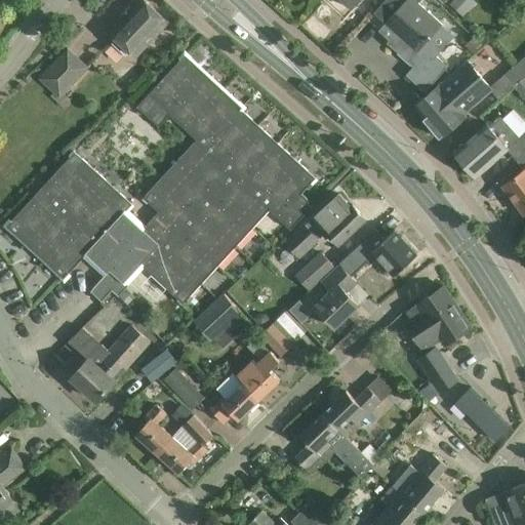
[(135,57),(168,23),(145,0),(140,0),(131,9),(129,7),(130,7),(129,6),(121,15),(122,16),(122,15),(124,17),(110,33),(116,39),(112,43),(125,56),(129,51),(135,57)]
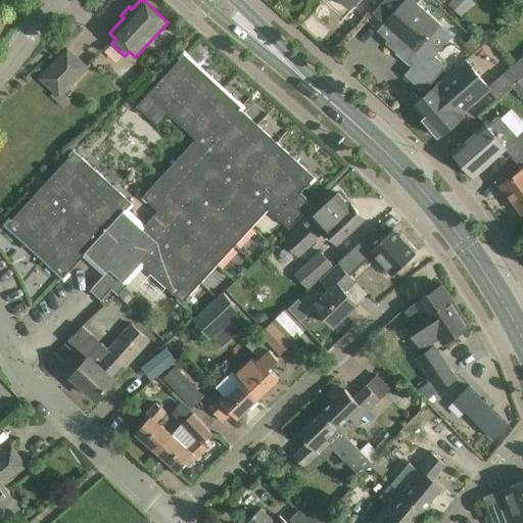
[(340,0),(351,9),(360,0),(340,0)]
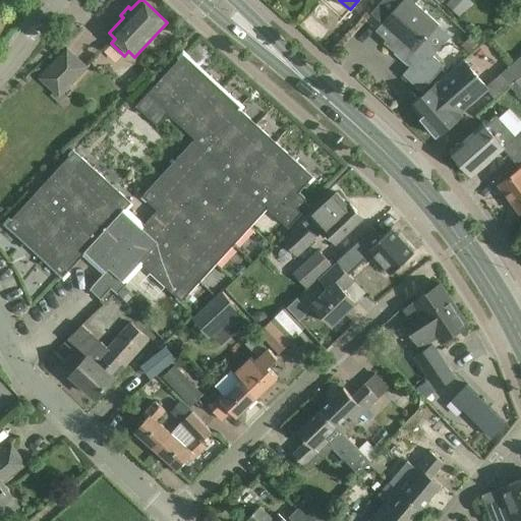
[(383,0),(371,13),(393,33),(387,41),(384,43),(410,66),(417,73),(432,56),(451,37),(438,25),(439,24),(439,23),(416,3),(418,0),(383,0)]
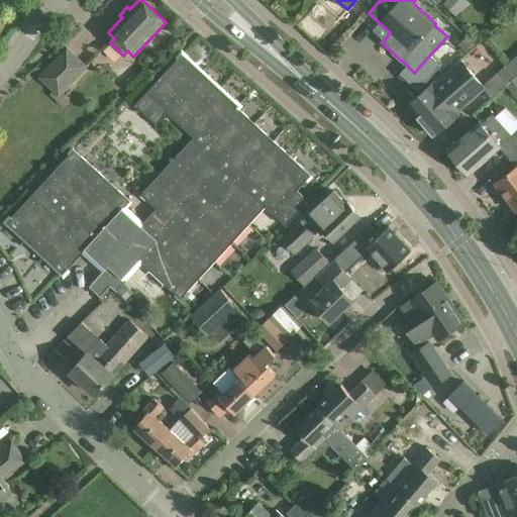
[(446,0),(443,4),(457,17),(470,3),(464,0),(446,0)]
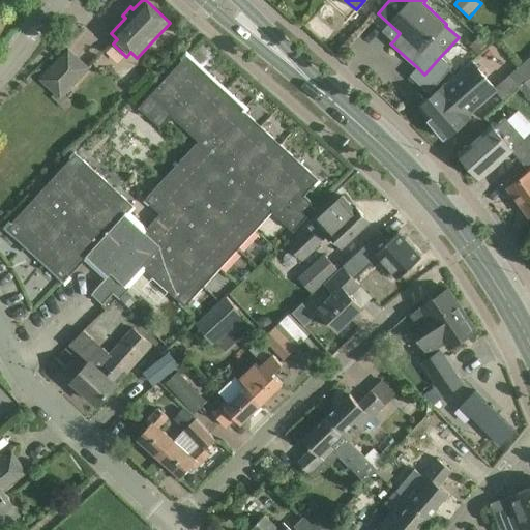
[(479,36),(470,47),(476,54),(488,45),(479,36)]
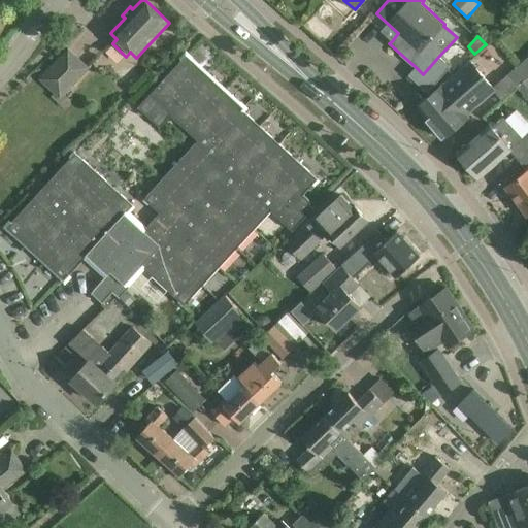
[(40,79),(60,98),(88,68),(68,48),(40,79)]
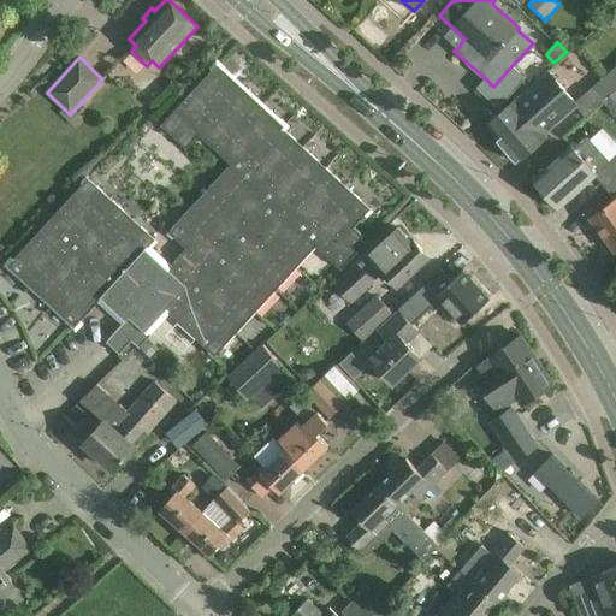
[(201,126),(235,92),(226,84),(232,78),(218,65),(182,102),(194,113),(191,117),(201,126)]
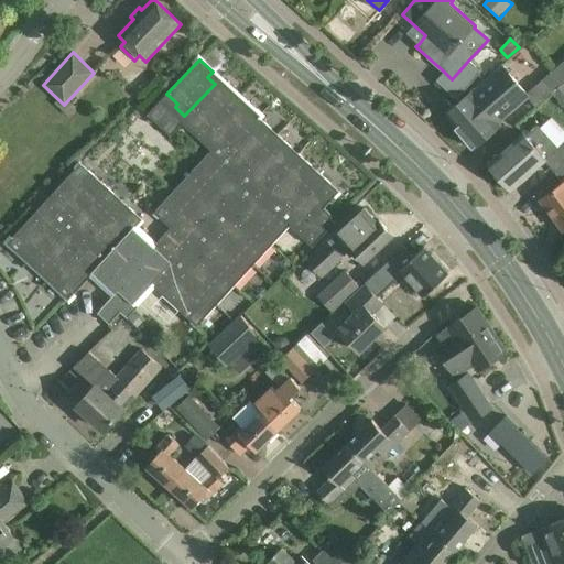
[(563,60),(542,80),(552,91),(563,80),(563,60)]
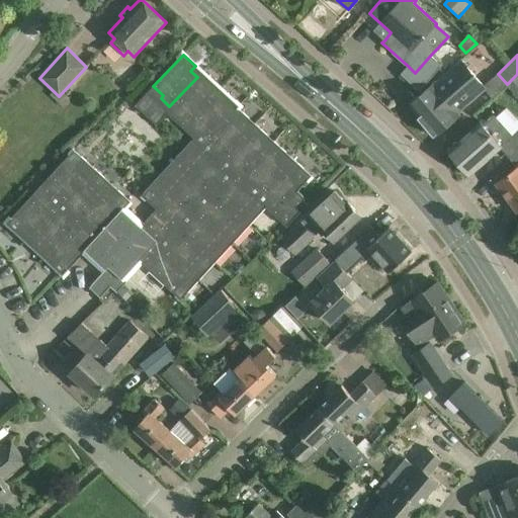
[(415,73),(408,66),(400,75),(419,91),(441,66),(430,56),(415,73)]
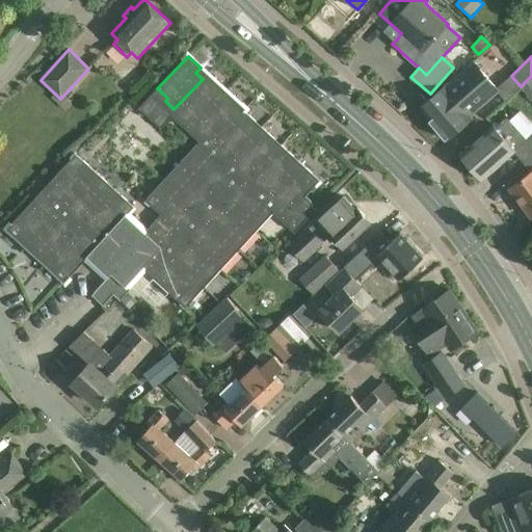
[(470,114),(497,91),(499,90),(497,88),(475,62),(446,87),(445,86),(420,108),(430,120),(429,120),(447,141),(473,117),(470,114)]
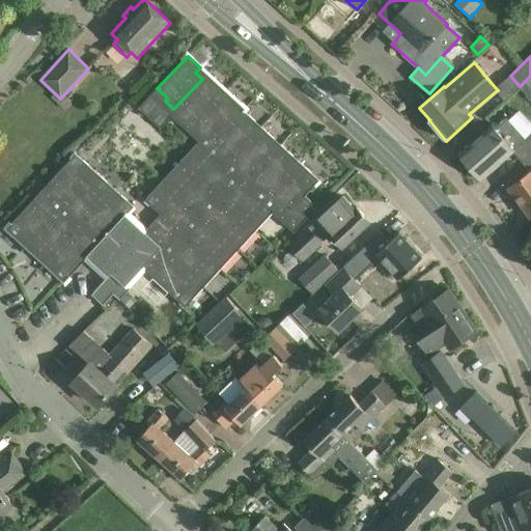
[(195,124),(222,96),(226,91),(214,80),(208,85),(202,79),(173,109),(182,117),(185,114),(195,124)]
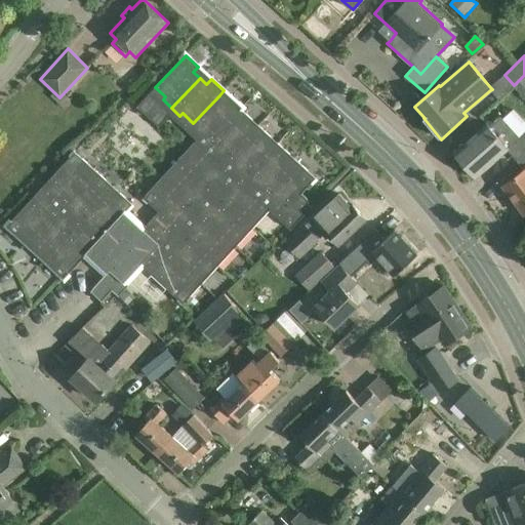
[(179,116),(171,108),(163,99),(165,96),(155,87),(137,107),(159,127),(170,115),(197,139),(230,168),(218,180),(221,183),(214,191),(211,188),(201,199),(205,203),(198,210),(190,218),(187,216),(177,227),(160,211),(144,229),(125,212),(104,237),(93,227),(90,230),(81,221),(73,213),(76,211),(65,201),(71,195),(52,177),(46,184),(58,195),(48,205),(55,211),(67,221),(70,218),(77,226),(85,234),(83,237),(93,246),(86,254),(107,274),(93,288),(94,289),(95,288),(105,296),(101,301),(102,301),(113,290),(119,296),(129,285),(126,282),(142,265),(154,252),(164,261),(170,254),(179,244),(176,241),(184,233),(192,225),(196,228),(205,217),(215,207),(211,204),(219,196),(227,188),(230,190),(240,178),(273,207),(270,210),(279,218),(283,213),(274,204),(276,202),(267,193),(256,183),(254,186),(246,177),(238,170),(240,167),(230,157),(227,160),(218,153),(221,150),(212,140),(200,130),(198,132),(191,126),(193,123),(183,113),(179,116)]
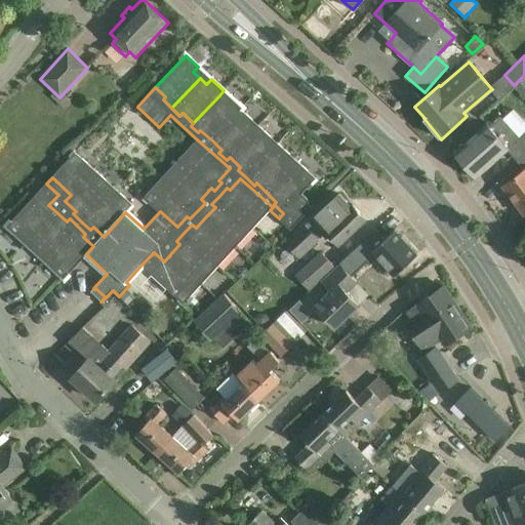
[(212,140),(241,109),(242,108),(230,96),(225,101),(219,95),(193,123),(191,126),(198,132),(200,130),(212,140)]
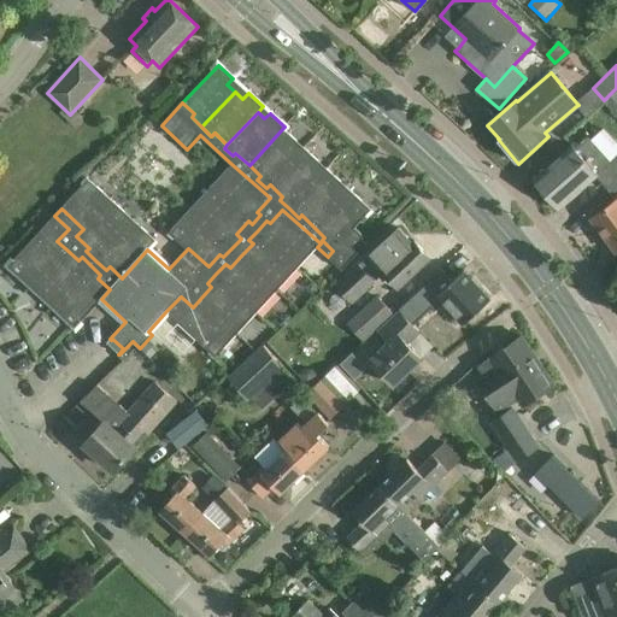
[(270,184),(299,153),(292,147),(297,141),(283,128),(250,165),(260,176),(257,180),(266,188),(270,184)]
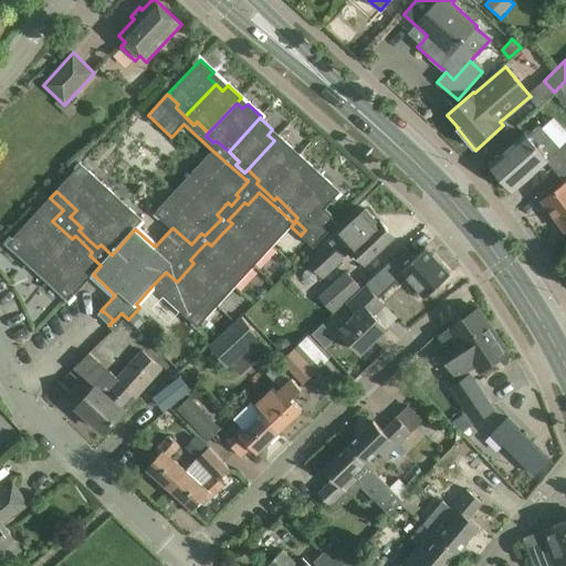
[(525,133),(490,165),(514,191),(546,161),(556,173),(565,163),(565,130),(554,117),(542,128),(540,125),(527,135),(525,133)]
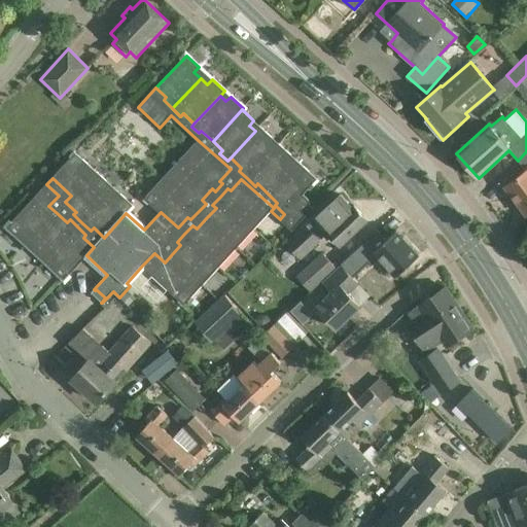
[(247,178),(274,149),(268,143),(273,138),(259,126),(255,131),(231,157),(241,168),(239,171),(247,178)]
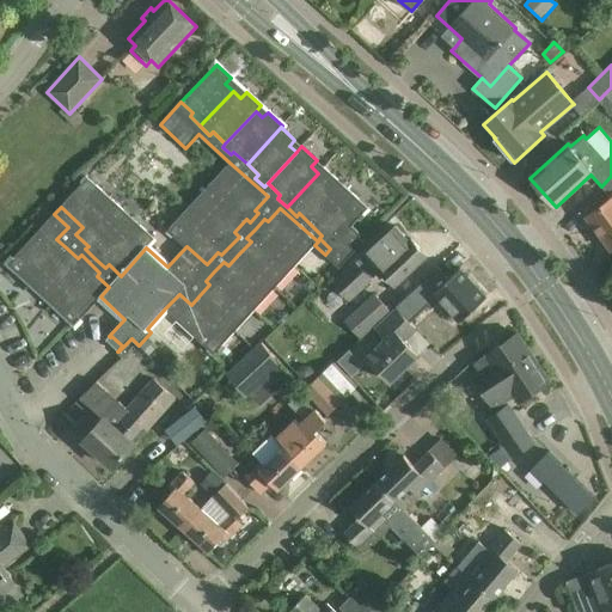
[(215,190),(246,219),(250,222),(258,213),(255,210),(268,196),(230,163),(216,178),(222,183),(215,190)]
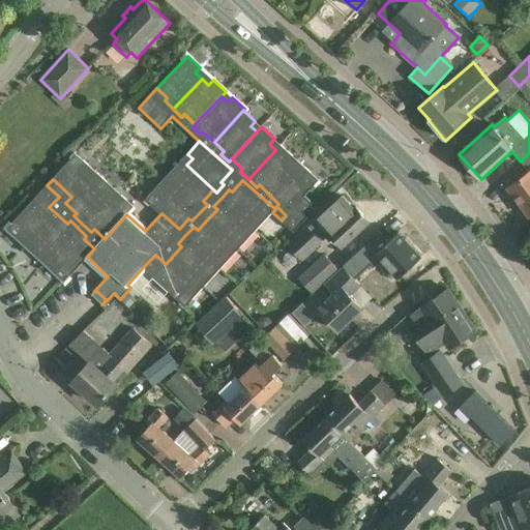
[(269,195),(299,163),(287,151),(283,155),(275,150),(248,179),(257,187),(259,184),(269,195)]
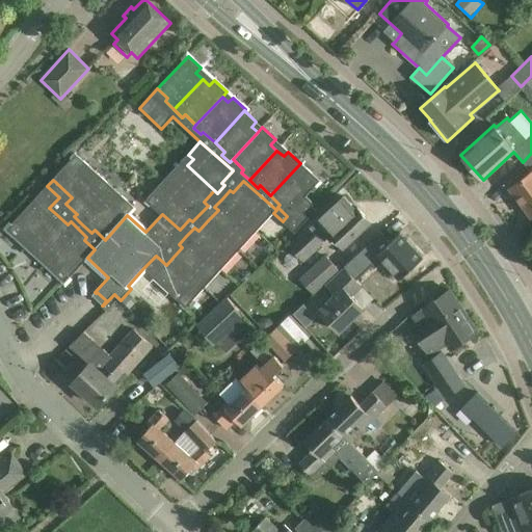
[(531,173),(511,188),(531,216),(531,215),(531,153),(523,162),(531,173)]
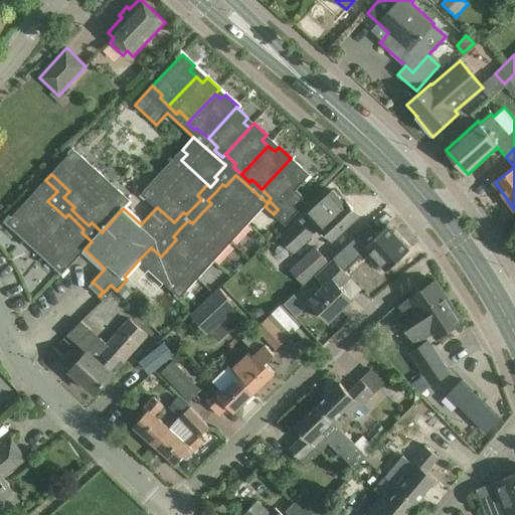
[(80,155),(76,160),(69,154),(51,174),(69,191),(93,166),(80,155)]
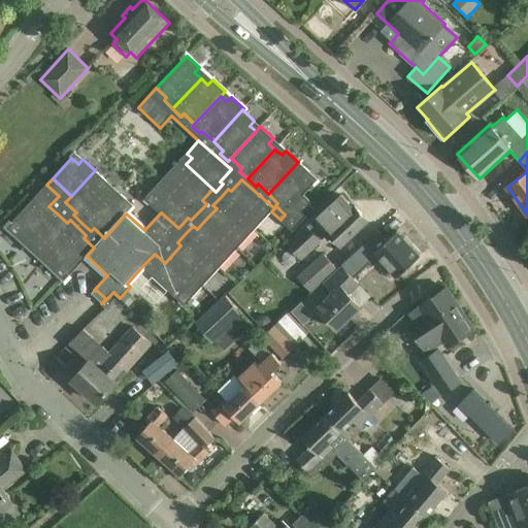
[(212,189),(186,164),(180,160),(169,172),(174,177),(168,184),(199,211),(206,204),(202,200),(212,189)]
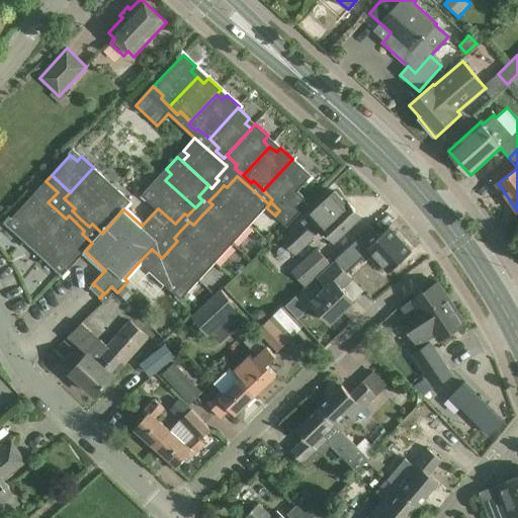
[(307,181),(306,180),(300,174),(305,169),(292,159),(263,190),(272,199),(270,201),(279,210),(275,216),(282,222),(286,226),(287,227),(293,221),(307,205),(306,204),(304,197),(297,191),(307,181)]
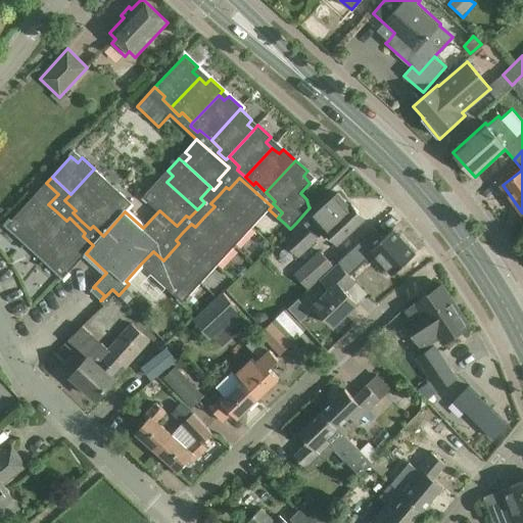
[(81,221),(108,191),(102,185),(106,180),(94,169),(70,194),(64,200),(76,210),(73,212),(81,221)]
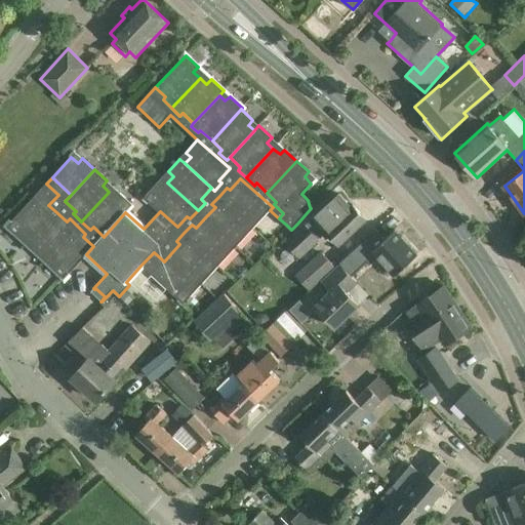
[(227,188),(219,196),(249,223),(255,217),(259,221),(270,210),(273,207),(240,178),(230,190),(227,188)]
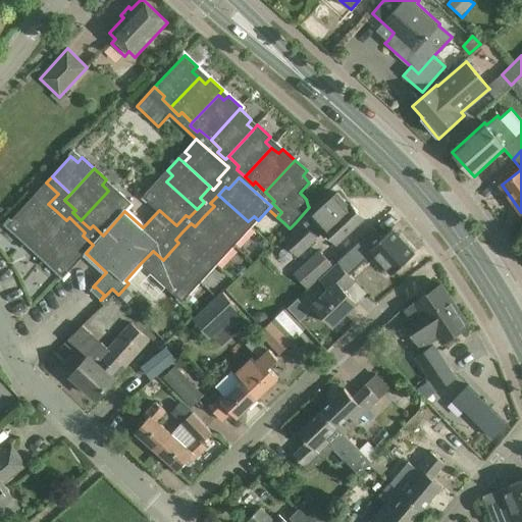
[(189,217),(197,209),(166,181),(160,188),(155,184),(144,196),(159,210),(176,225),(186,215),(189,217)]
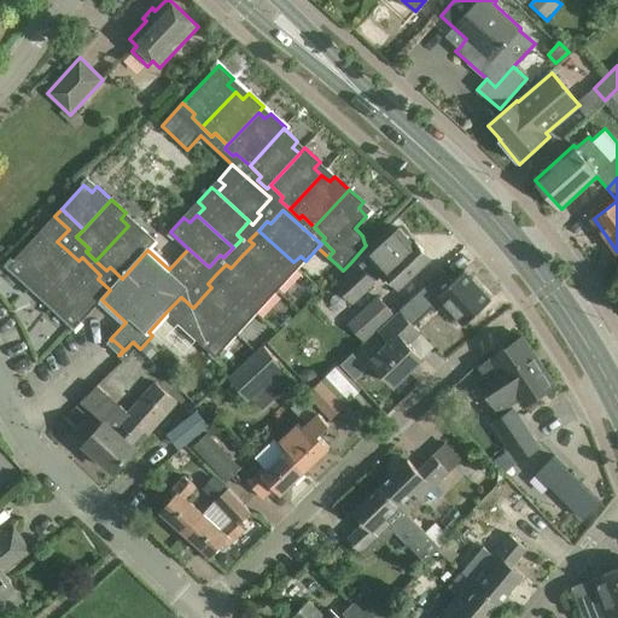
[(30,286),(65,249),(57,242),(69,229),(54,216),(13,260),(22,268),(17,274),(30,286)]
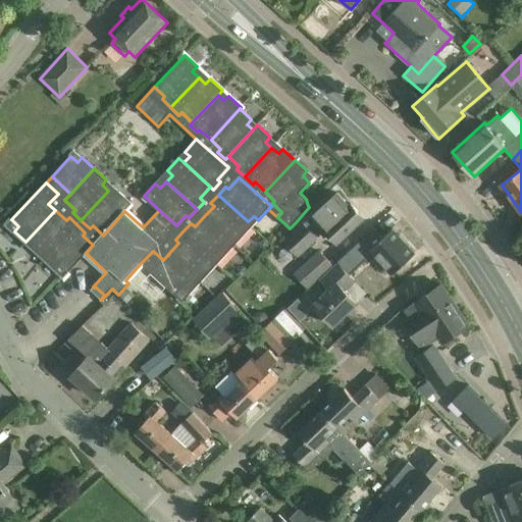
[(103,236),(124,211),(133,203),(119,192),(115,197),(108,191),(81,220),(90,228),(93,225),(103,236)]
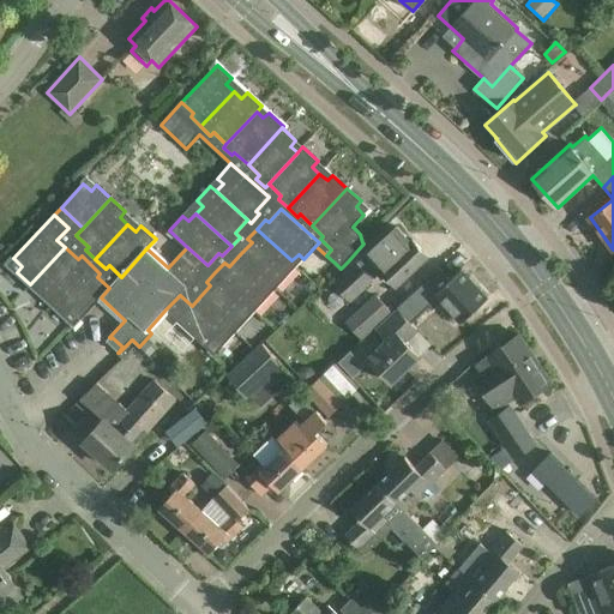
[(395,286),(427,256),(413,240),(410,242),(397,228),(336,284),(350,300),(381,271),(395,286)]
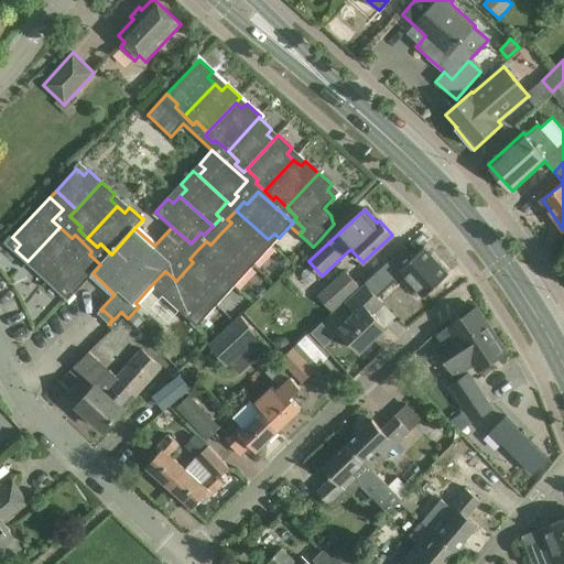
[(231,223),(220,234),(253,264),(267,250),(262,246),(268,239),(236,210),(227,219),(231,223)]
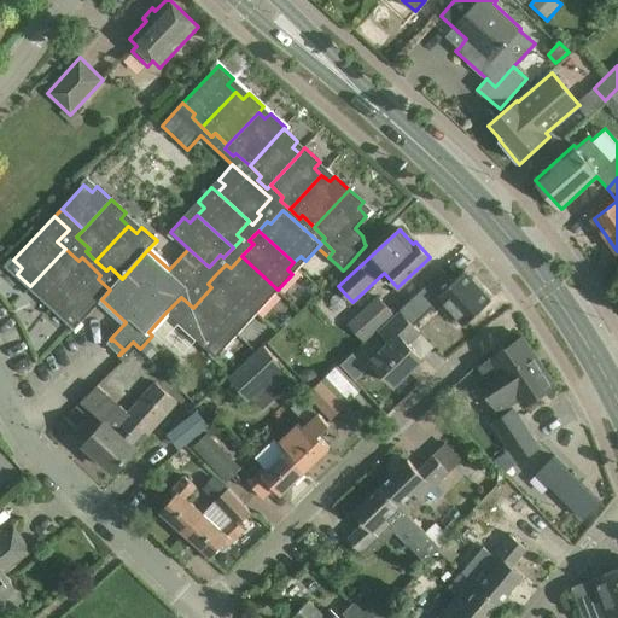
[(58,301),(91,266),(82,257),(79,261),(65,249),(30,286),(45,299),(51,293),(58,301)]
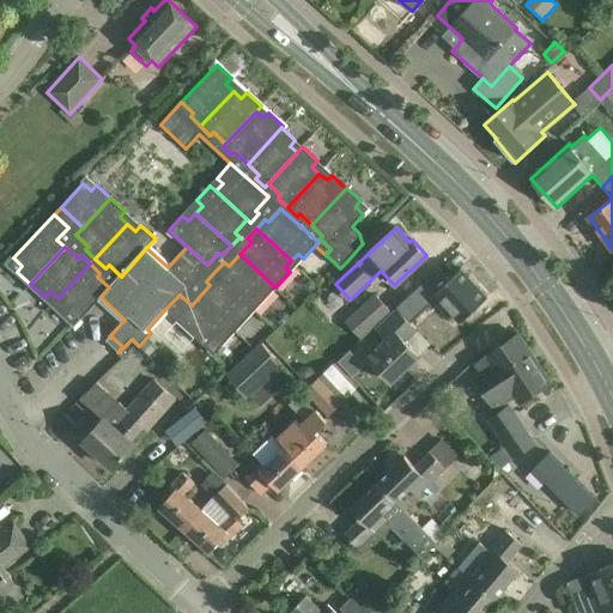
[(224,262),(214,272),(250,304),(258,297),(262,303),(275,287),(240,254),(229,266),(224,262)]
